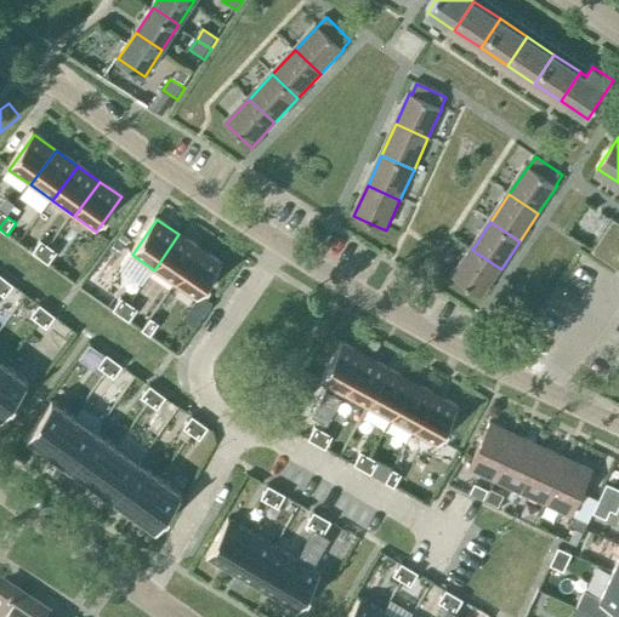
[(176,285),(202,250),(179,234),(154,270),(176,285)]
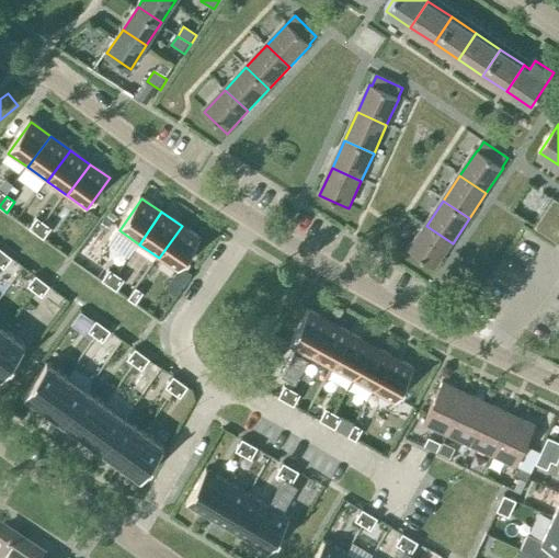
[(558,226),(544,216),(536,229),(558,245),(558,226)]
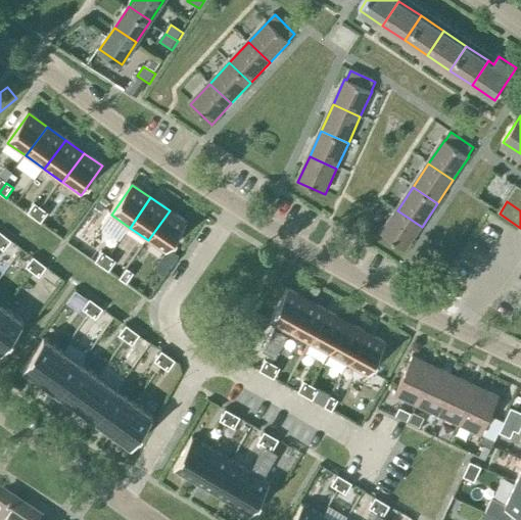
[(35,219),(42,208),(36,204),(29,214),(35,219)]
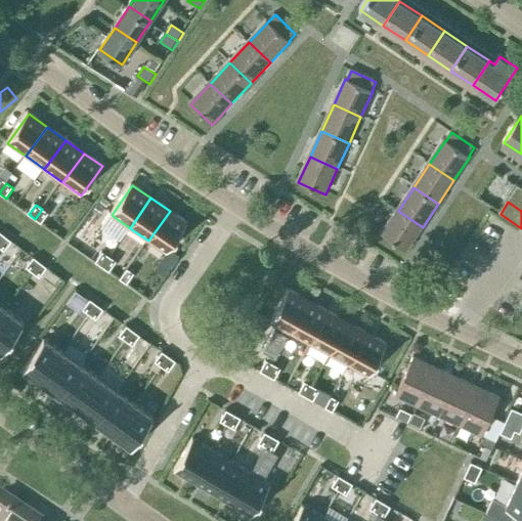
[(49,214),(42,209),(35,219),(42,224),(49,214)]
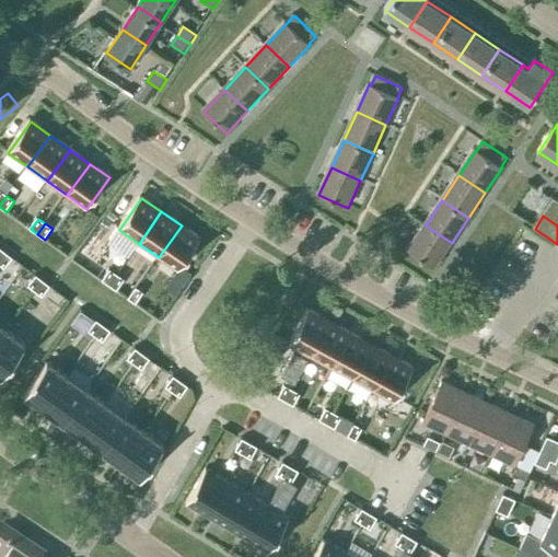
[(201,240),(182,225),(159,257),(179,271),(201,240)]
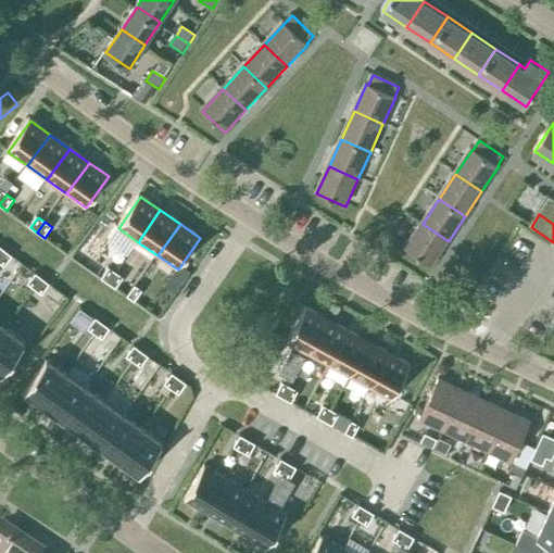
[(431,266),(449,241),(423,224),(405,249),(431,266)]
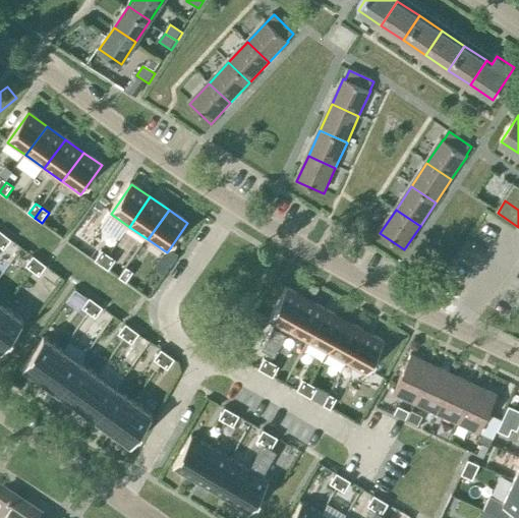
[(6,236),(0,243),(0,246),(5,250),(12,241),(6,236)]
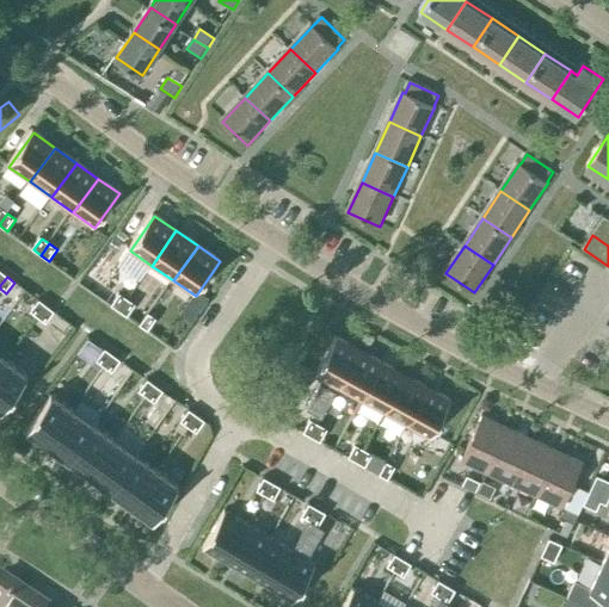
[(121,313),(129,301),(121,295),(112,307),(121,313)]
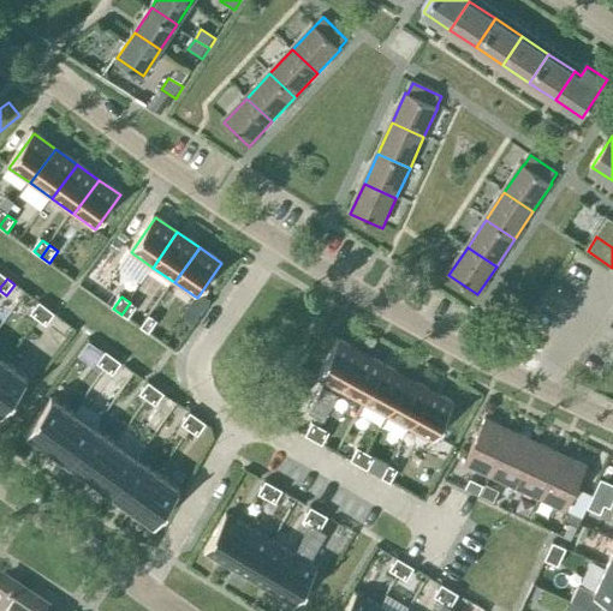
[(137,307),(130,303),(121,315),(129,319),(137,307)]
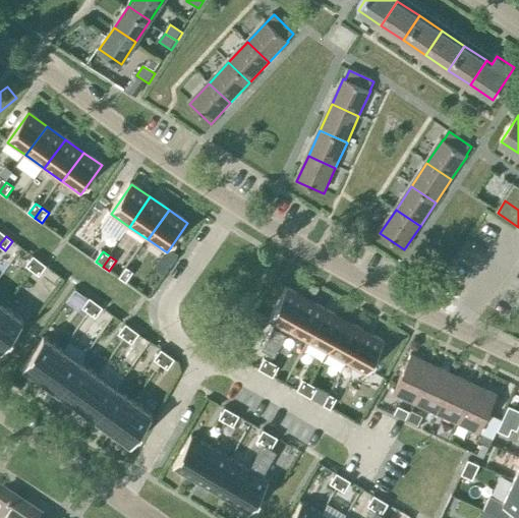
[(35,257),(30,264),(36,269),(41,262),(35,257)]
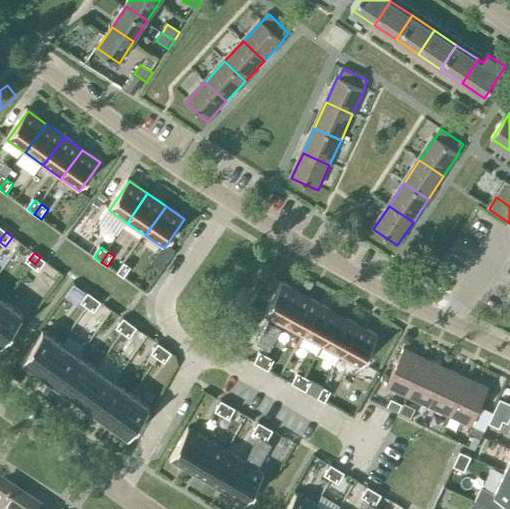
[(40,257),(35,264),(42,269),(47,262),(40,257)]
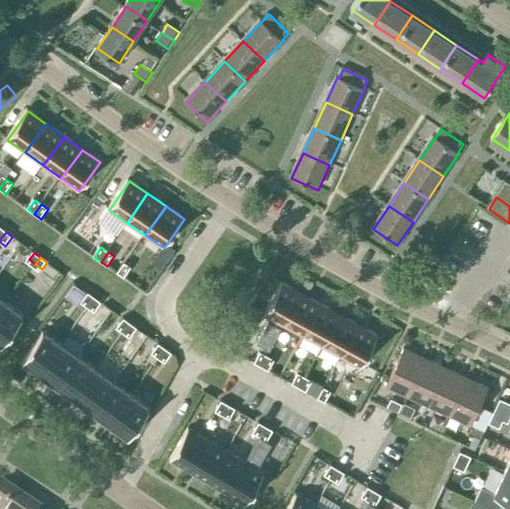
[(132,268),(125,278),(132,283),(138,273),(132,268)]
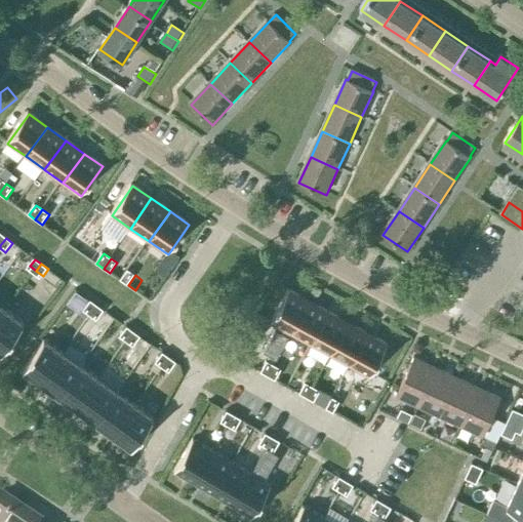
[(310,303),(289,291),(272,323),(284,330),(282,334),(277,331),(265,354),(277,360),(292,334),(310,303)]
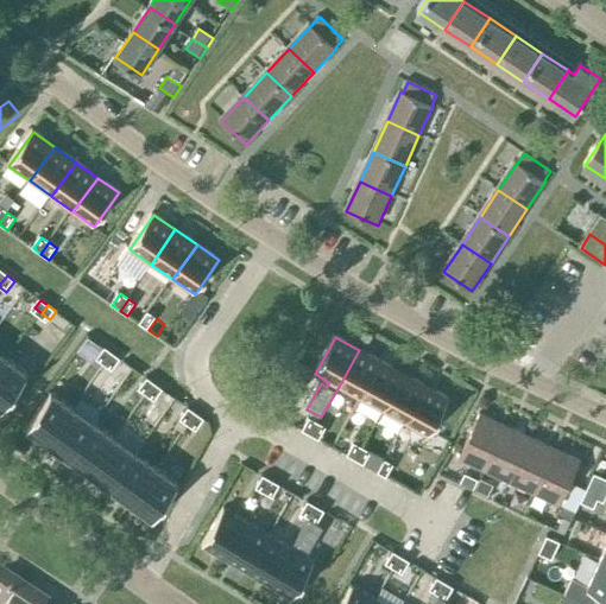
[(105,366),(114,355),(106,349),(98,361),(105,366)]
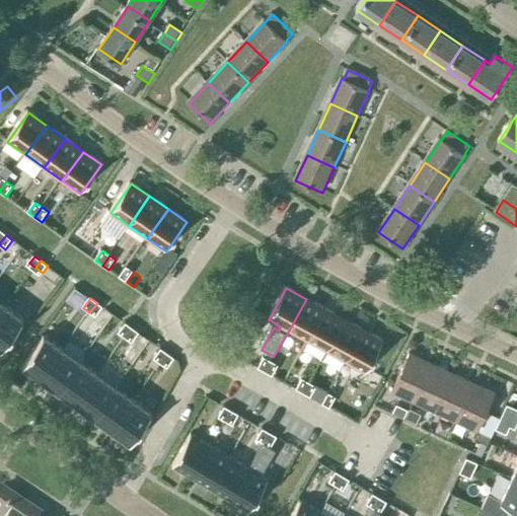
[(308,341),(325,309),(306,299),(289,330),(308,341)]
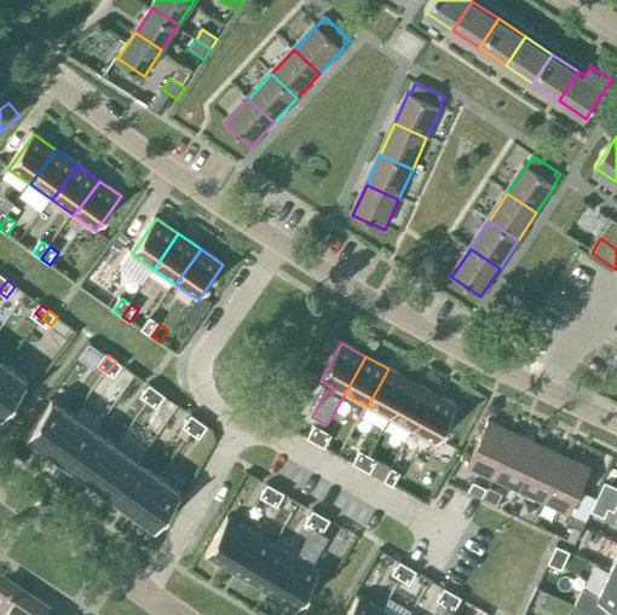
[(124,366),(116,361),(107,372),(115,378),(124,366)]
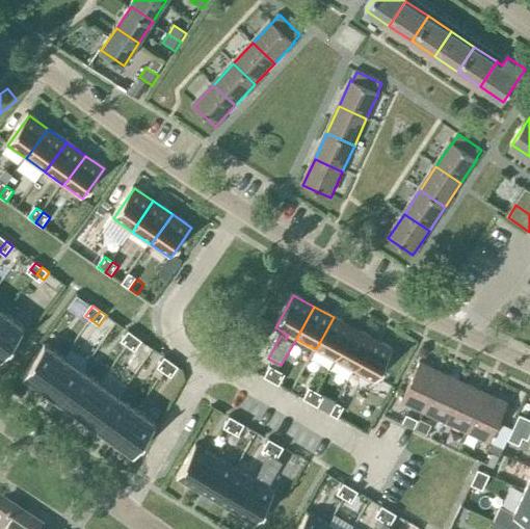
[(0,324),(0,356),(3,359),(25,329),(6,316),(0,324)]
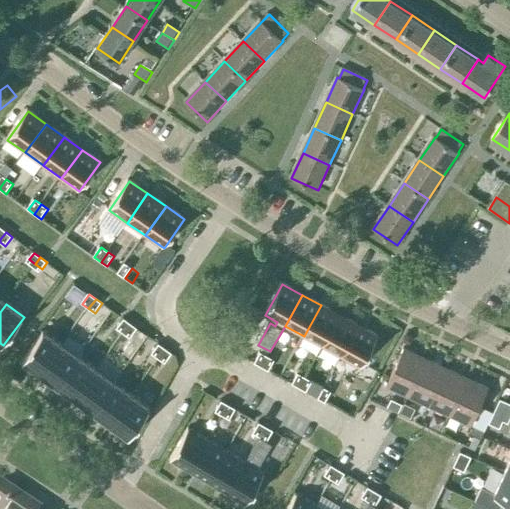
[(323,347),(340,316),(321,305),(304,336),(323,347)]
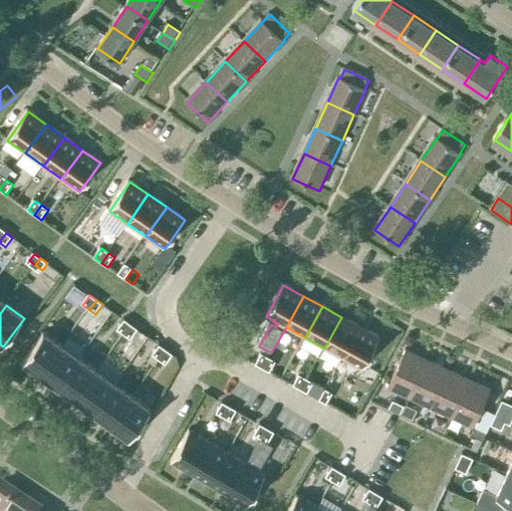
[(343,358),(361,327),(341,317),(324,348),(343,358)]
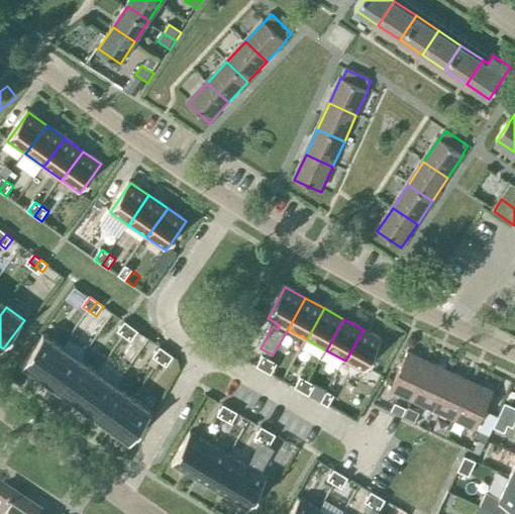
[(125,337),(132,327),(126,322),(119,332),(125,337)]
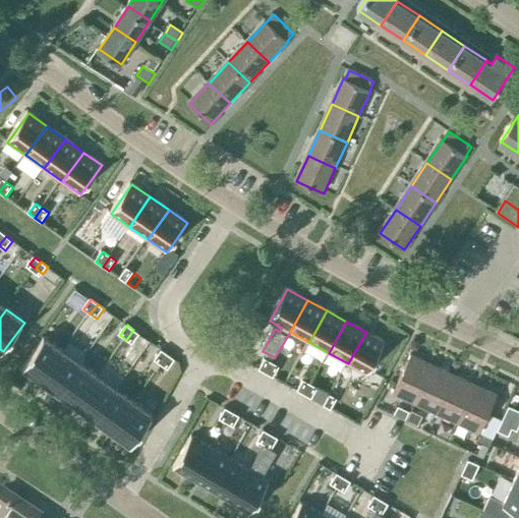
[(140,335),(133,330),(126,340),(132,345),(140,335)]
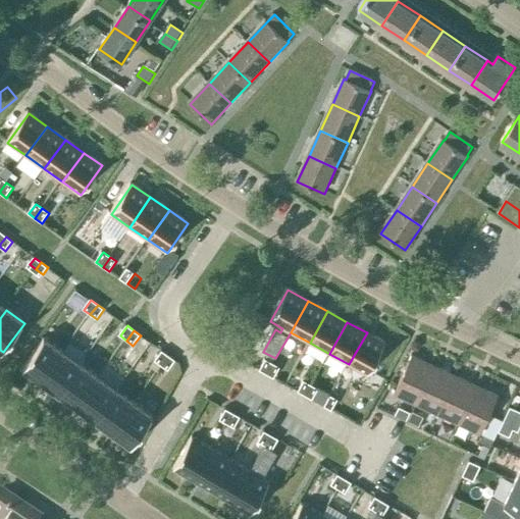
[(386,344),(367,332),(349,364),(369,375),(386,344)]
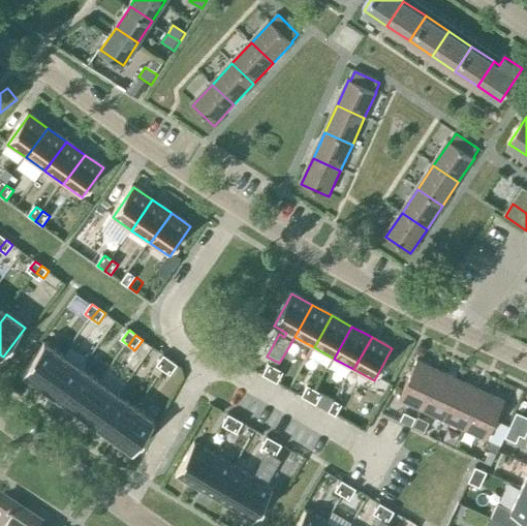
[(24,374),(42,387),(64,357),(45,343),(24,374)]
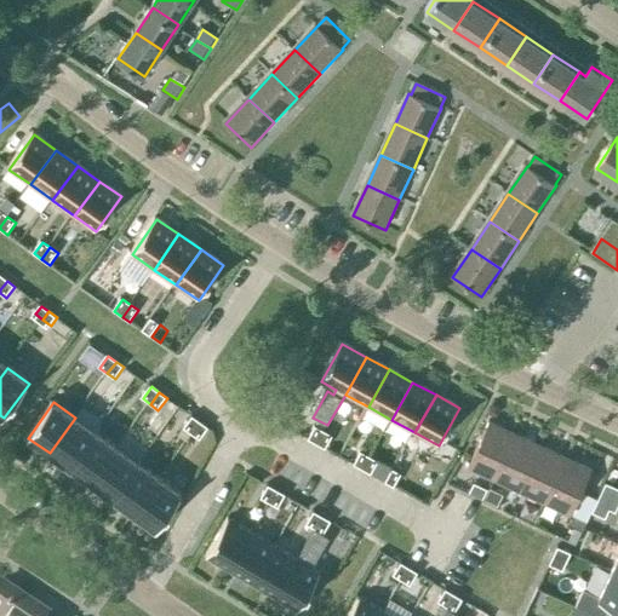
[(75,418),(50,453),(72,468),(97,433),(75,418)]
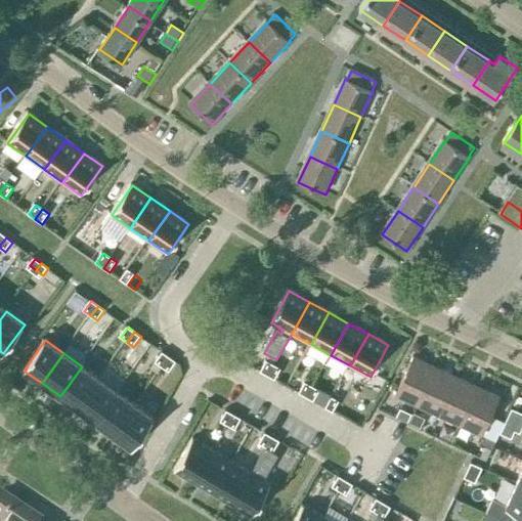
[(163,367),(170,357),(164,353),(156,363),(163,367)]
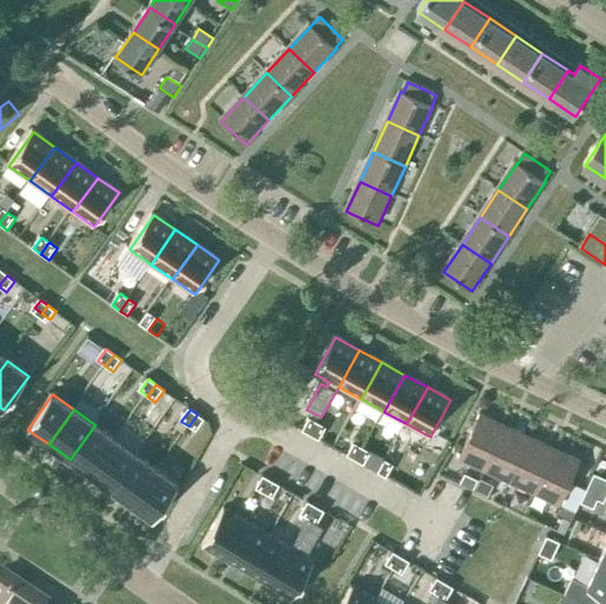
[(206,420),(197,414),(189,426),(196,432),(206,420)]
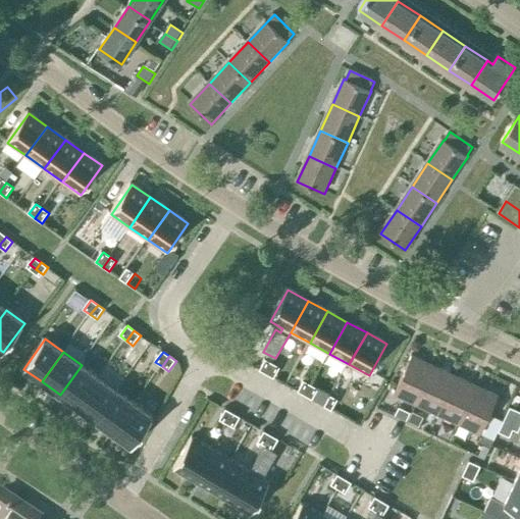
[(267,374),(275,361),(268,357),(260,371),(267,374)]
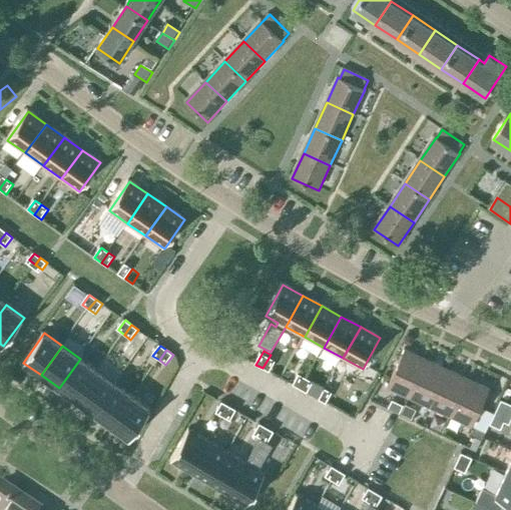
[(389,387),(410,397),(427,360),(406,351),(389,387)]
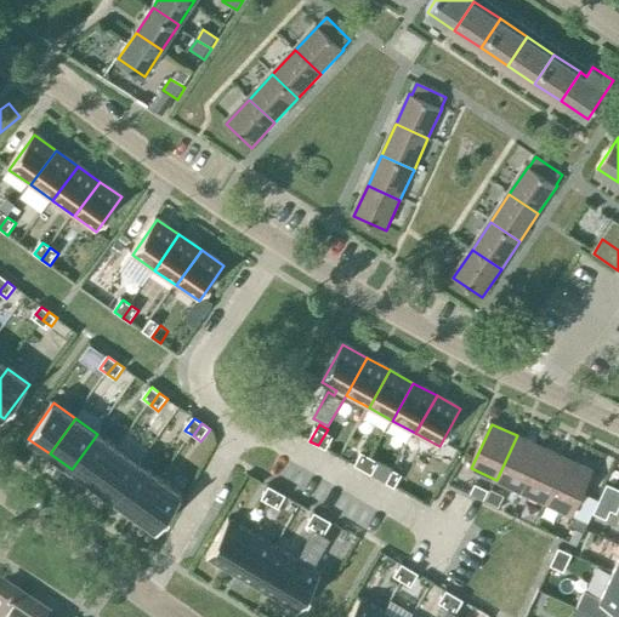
[(336,433),(328,429),(318,445),(327,450),(336,433)]
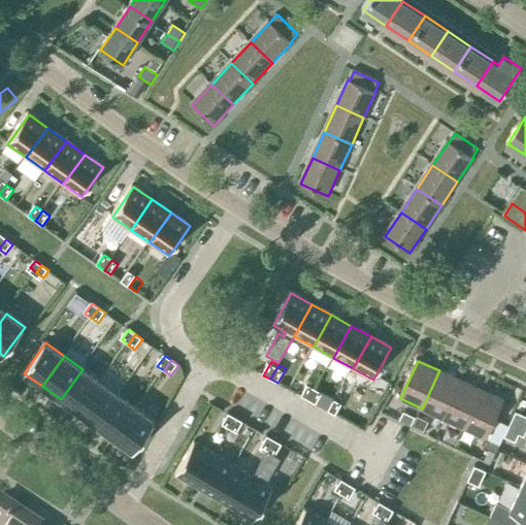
[(83,369),(61,399),(79,413),(101,382),(93,376),(83,369)]
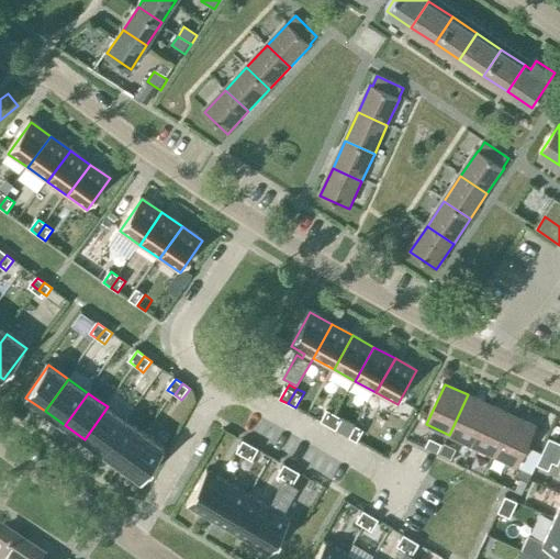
[(449,435),(472,446),(491,405),(468,394),(449,435)]
